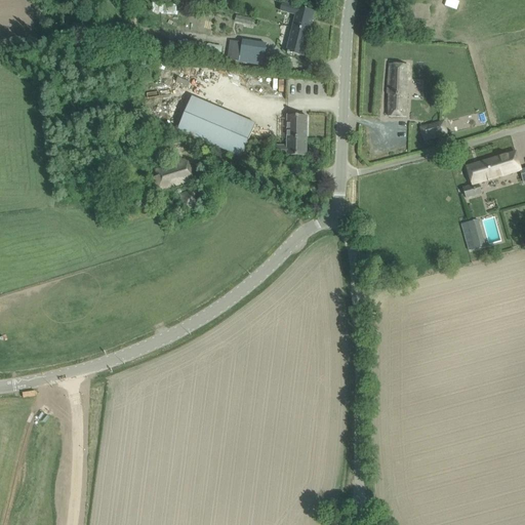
[(292,28),(310,32),(315,11),(283,4),(281,11),(295,14),(292,28)]
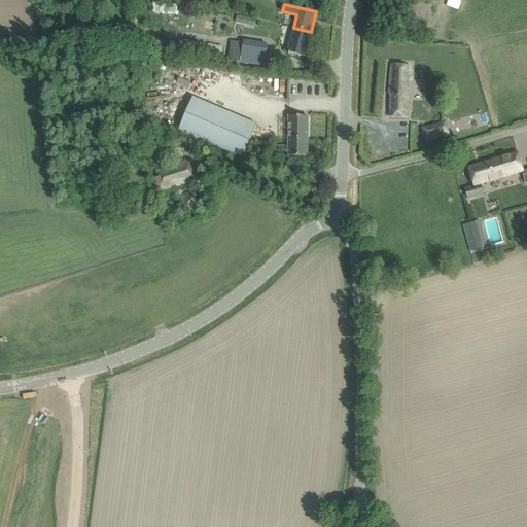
[(252,25),(254,19),(238,15),(236,21),(252,25)]
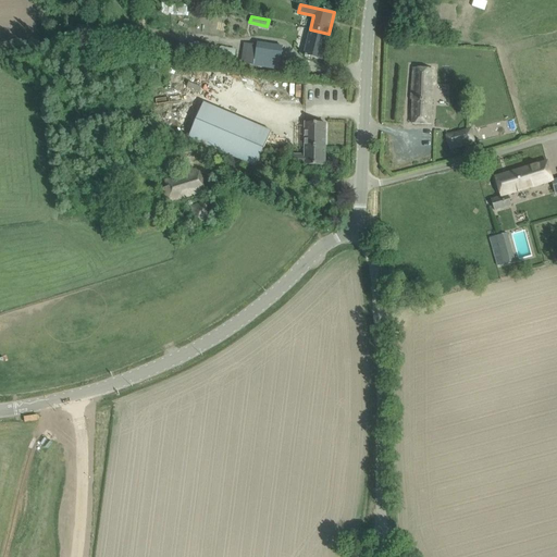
[(304,56),(322,60),(329,34),(310,29),(304,56)]
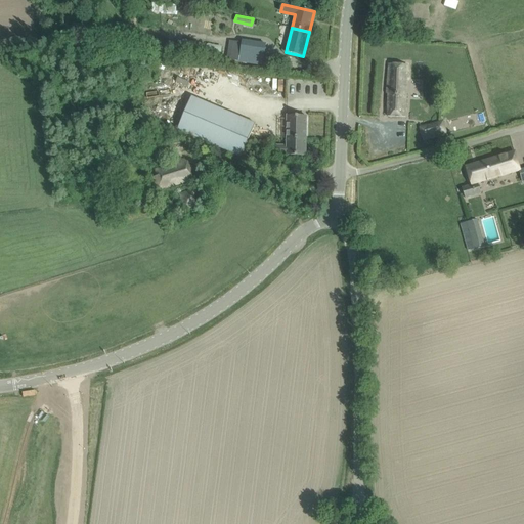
[(227,41),(224,61),(262,67),(264,45),(239,42),(239,43),(227,41)]
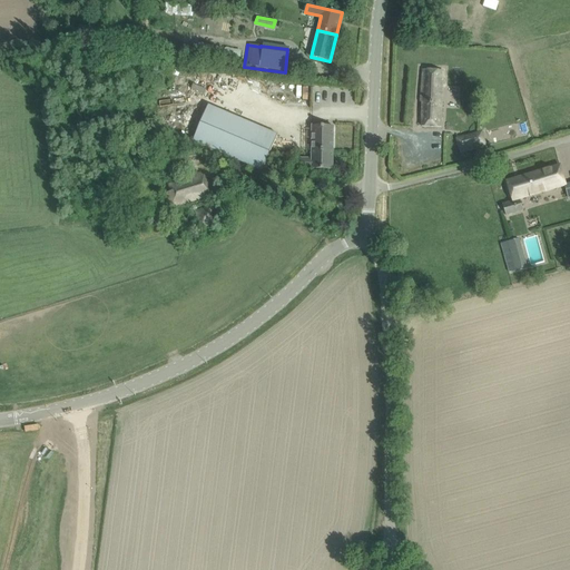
[(443,71),(423,70),(420,102),(422,102),(421,127),(440,128),(443,71)]
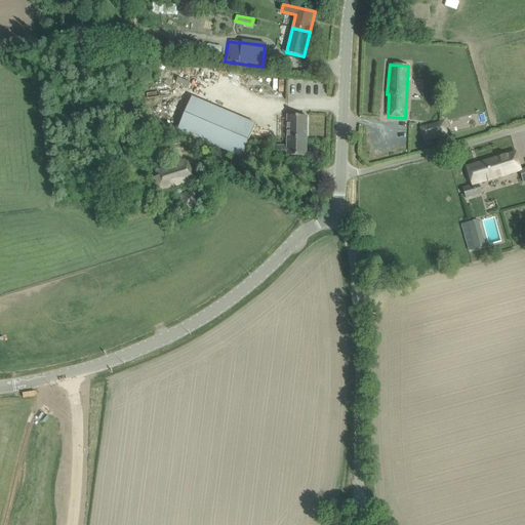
[(287,116),(287,139),(307,139),(307,117),(287,116)]
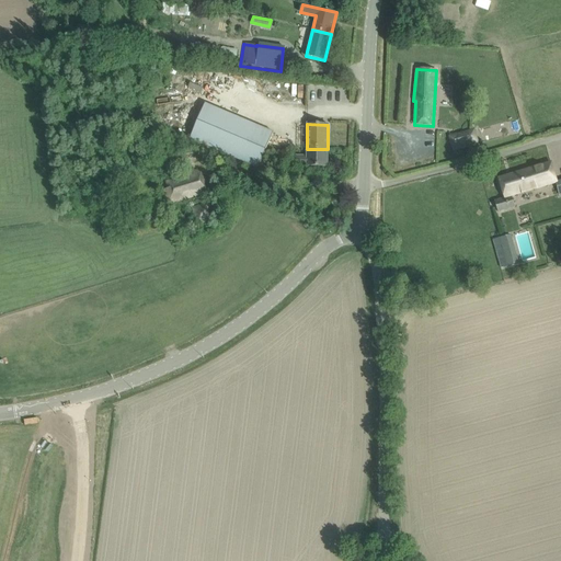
[(254,125),(239,161),(259,170),(274,134),(254,125)]
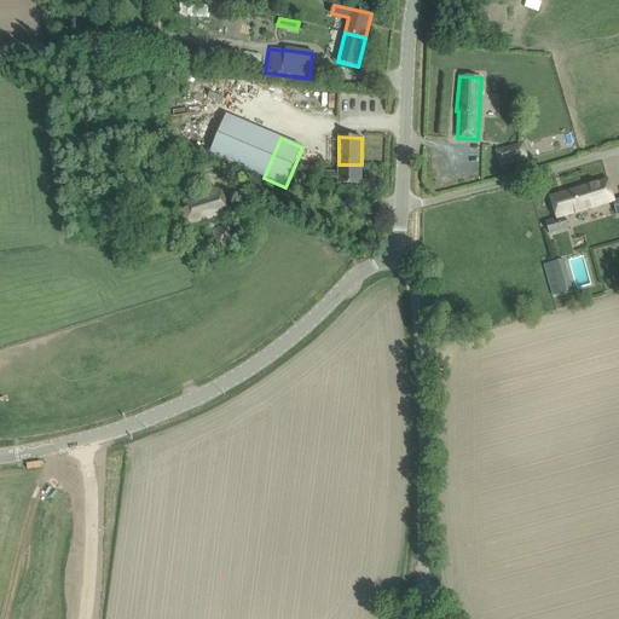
[(524,144),(496,151),(499,166),(527,160),(524,144)]
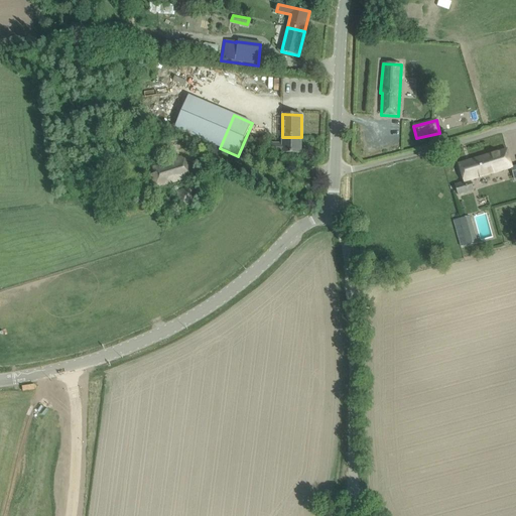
[(300,154),(301,137),(282,137),(282,144),(272,144),(272,153),(282,153),(300,154)]
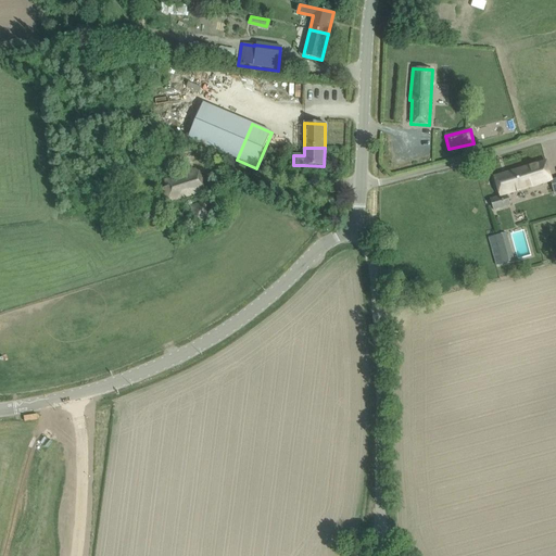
[(500,197),(490,200),(493,211),(510,206),(507,196),(553,182),(546,162),(494,177),(500,197)]
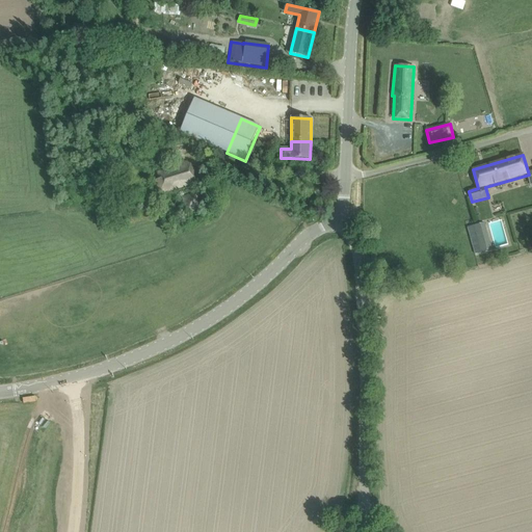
[(157,173),(164,193),(196,182),(192,168),(190,169),(188,162),(157,173)]
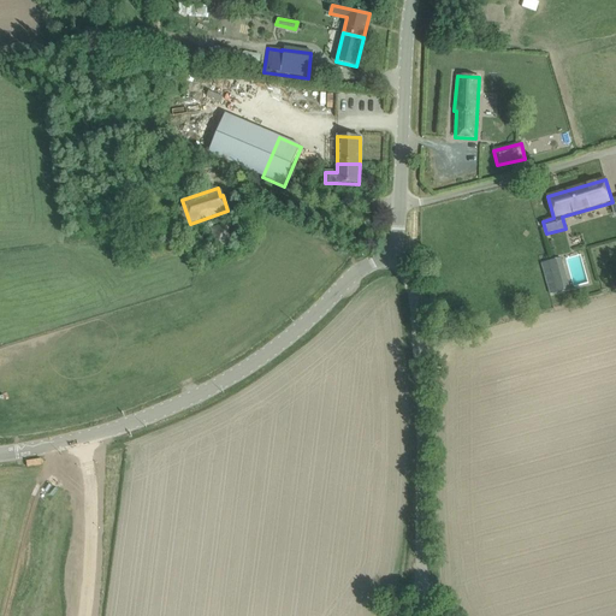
[(230,223),(212,229),(218,247),(236,241),(230,223)]
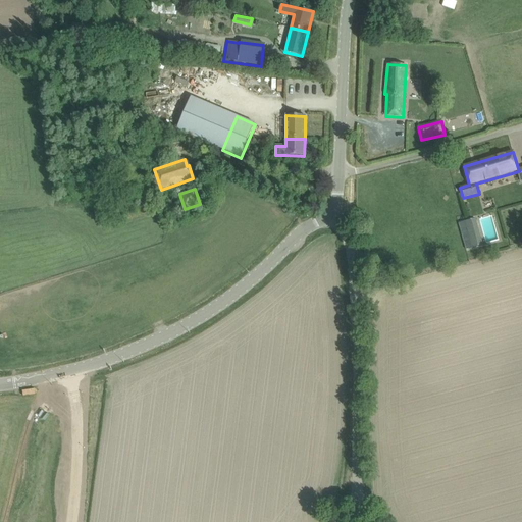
[(482,245),(474,218),(463,222),(471,248),(482,245)]
